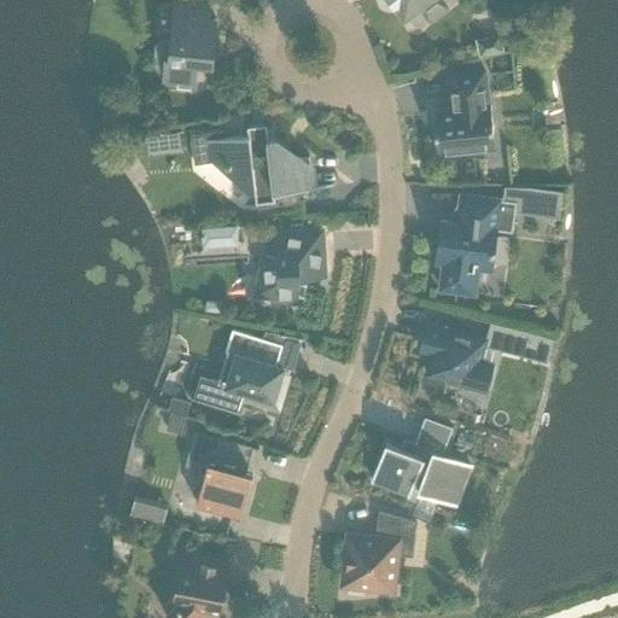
[(159,41),(155,45),(152,66),(159,74),(164,75),(163,86),(194,89),(197,64),(207,65),(208,52),(214,52),(216,19),(209,18),(210,3),(187,0),(174,0),(170,41),(159,41)]
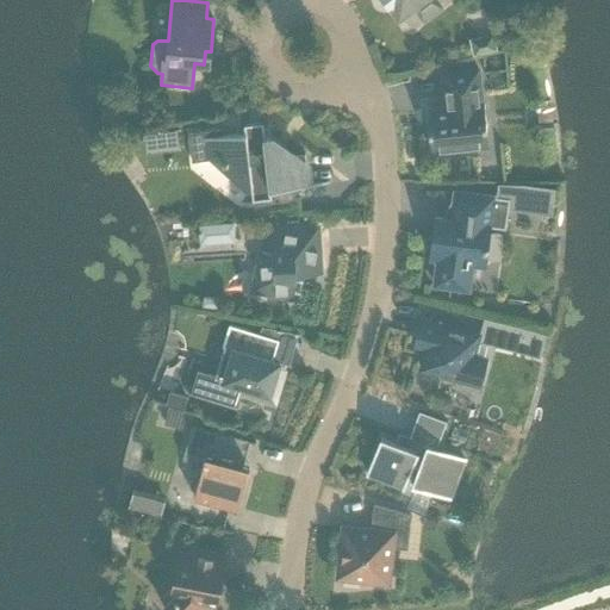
[(392,6),(399,16),(414,6),(423,19),(441,6),(436,0),(384,0),(390,8),(392,6)]
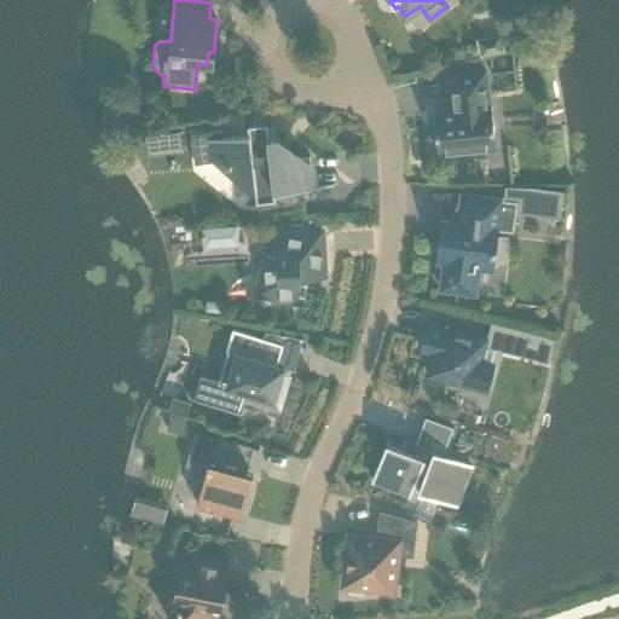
[(485,70),(449,74),(452,110),(434,111),(437,134),(438,134),(440,155),(495,149),(492,128),(495,128),(492,105),(489,105),(485,70)]
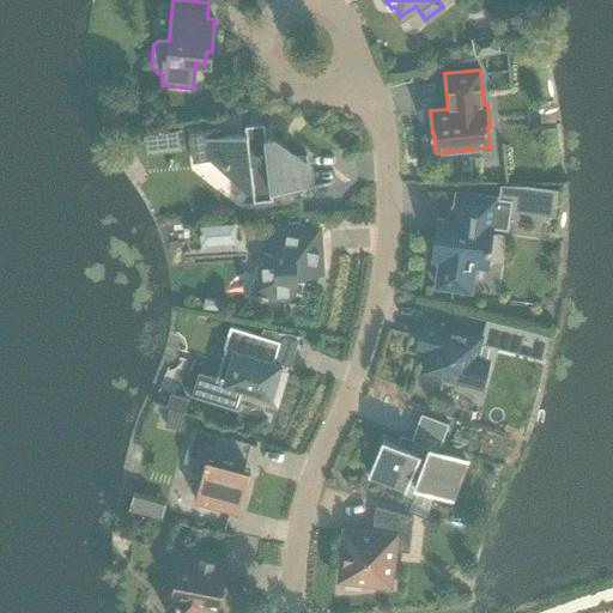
[(395,83),(394,109),(424,110),(424,84),(395,83)]
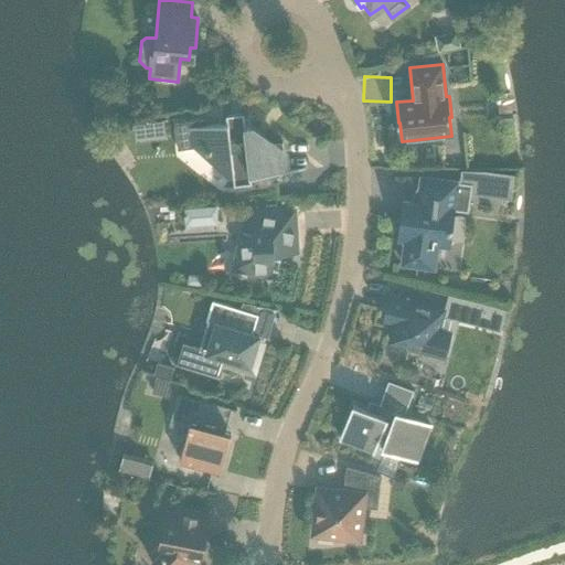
[(208,156),(228,172),(233,172),(234,185),(252,183),(251,177),(305,170),(305,169),(286,171),(283,142),(266,145),(266,142),(262,139),(256,140),(255,135),(247,128),(245,128),(244,114),(226,115),(226,123),(206,125),(205,119),(174,123),(178,150),(206,147),(208,156)]
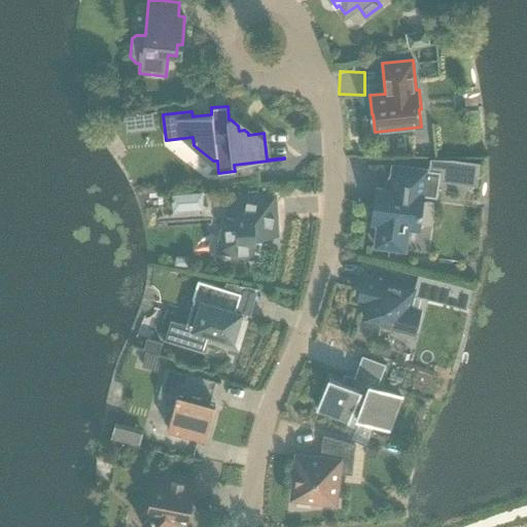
[(431,160),(430,170),(441,172),(440,174),(452,175),(451,179),(475,182),(478,164),(453,160),(431,160)]
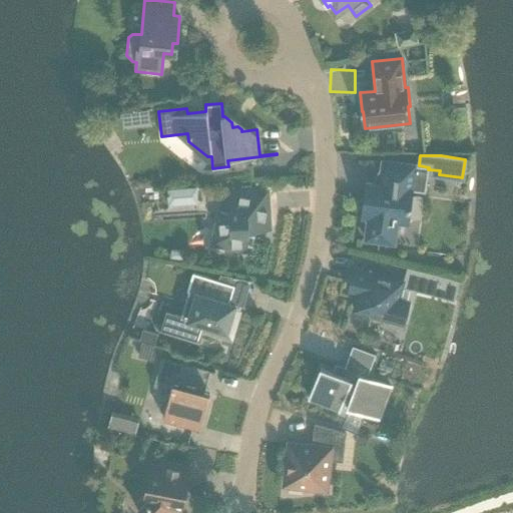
[(367,183),(362,217),(368,218),(366,239),(394,243),(397,222),(408,223),(412,190),(426,192),(428,169),(429,167),(383,161),(383,162),(386,162),(384,177),(379,185),(367,183)]
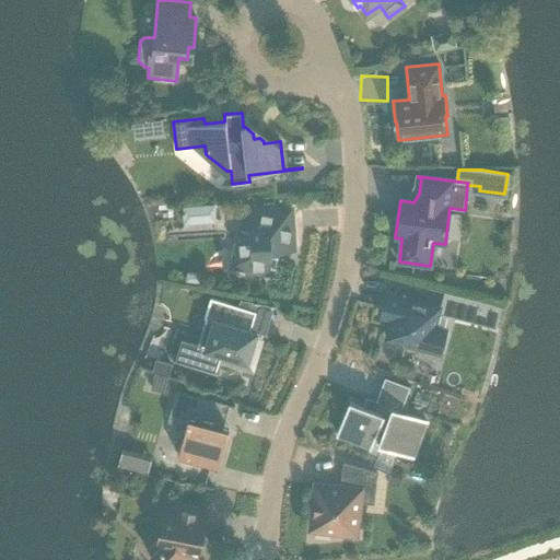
[(217,222),(216,205),(182,206),(183,223),(217,222)]
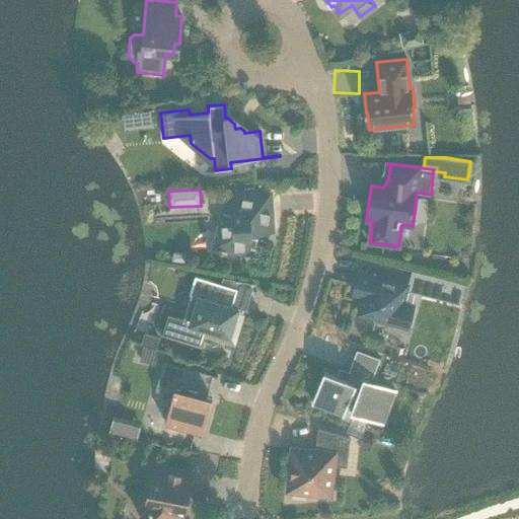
[(273,231),(271,193),(232,196),(233,217),(222,214),(215,247),(247,253),(252,233),(273,231)]
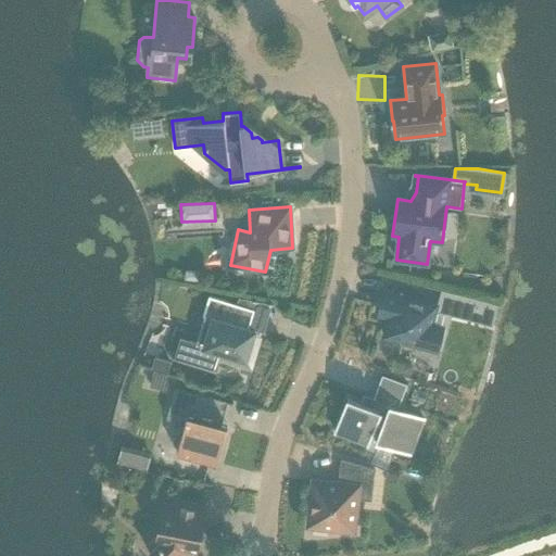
[(395,294),(384,292),(378,315),(389,317),(384,337),(438,350),(443,327),(432,325),(437,305),(413,299),(414,294),(396,290),(395,294)]
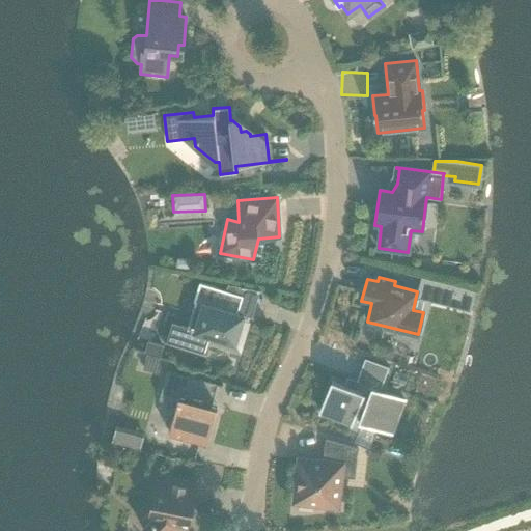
[(238,313),(243,296),(199,282),(194,302),(195,302),(188,326),(172,322),(166,342),(204,354),(208,341),(239,351),(246,329),(240,327),(244,315),(238,313)]
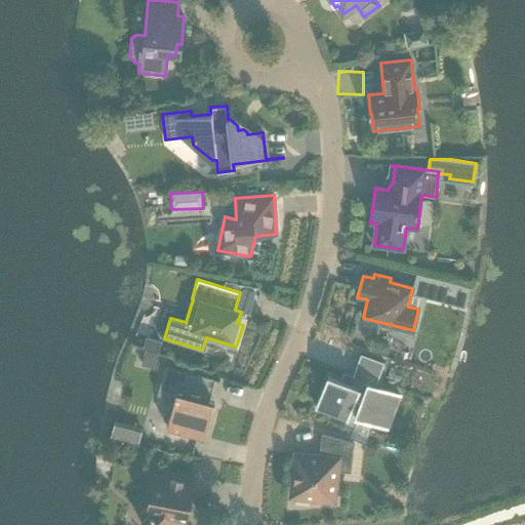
[(465,306),(469,287),(453,283),(449,301),(465,306)]
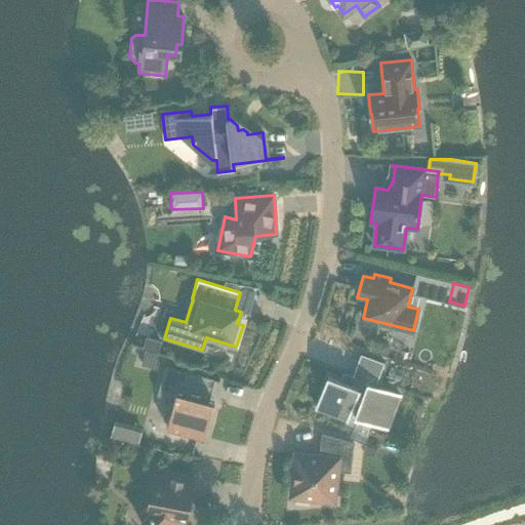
[(147,345),(146,371),(161,371),(162,345),(147,345)]
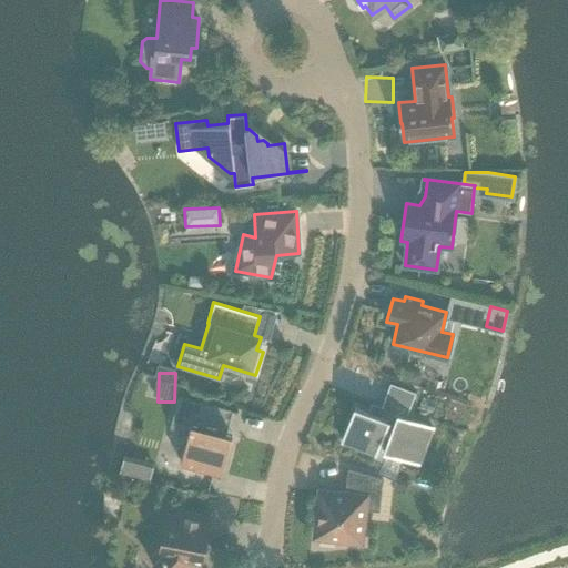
[(406,417),(416,393),(391,383),(378,416),(355,407),(342,443),(375,455),(378,447),(419,463),(433,427),(406,417)]
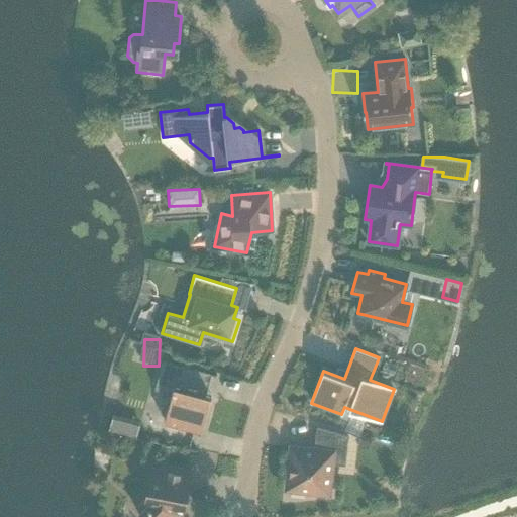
[(216,376),(216,375),(163,359),(154,389),(172,394),(165,421),(201,431),(209,403),(204,402),(211,375),(216,376)]
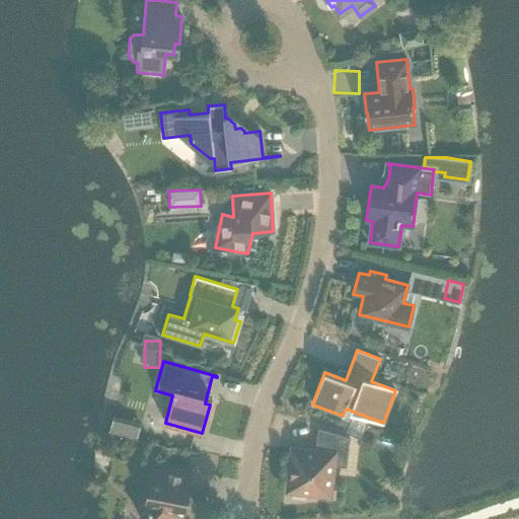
[(115,423),(112,440),(140,444),(143,427),(115,423)]
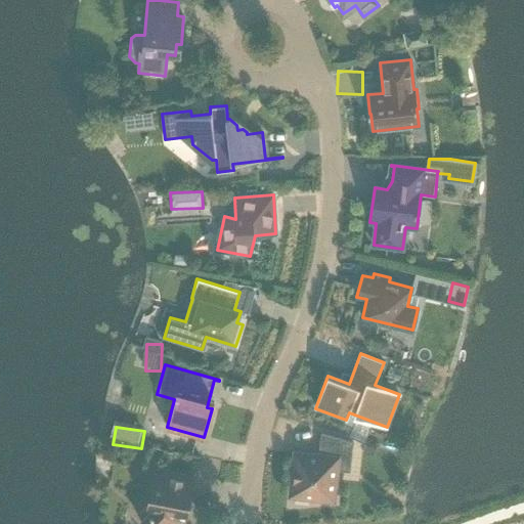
[(313,497),(313,500),(336,503),(338,481),(335,480),(337,459),(351,461),(353,443),(321,433),(318,456),(296,454),(292,494),(313,497)]
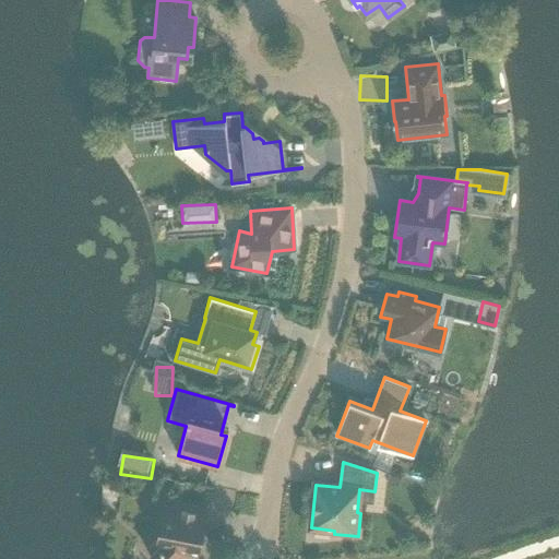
[(200,546),(207,509),(165,501),(158,536),(168,537),(168,540),(150,558),(151,558),(191,558),(197,555),(200,546)]
